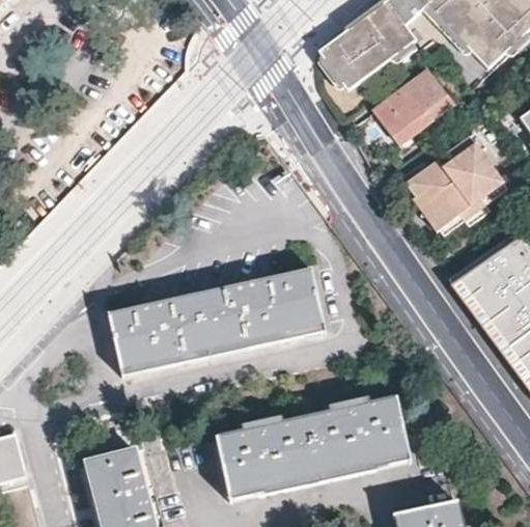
[(408,24),(390,0),(385,0),(374,8),(362,19),(321,50),(322,51),(335,70),(350,89),(418,38),(408,24)]
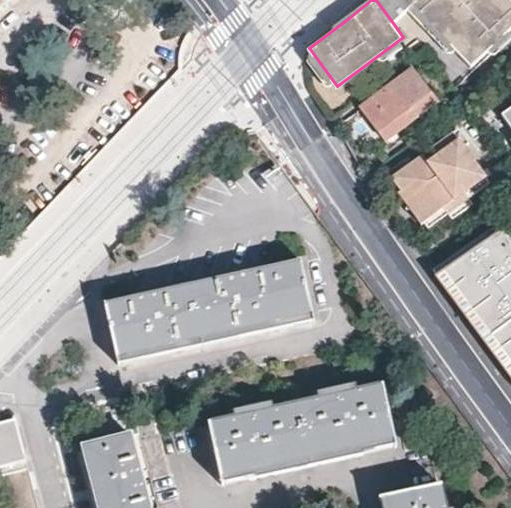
[(415,2),(413,0),(376,0),(393,23),(413,3),(415,2)]
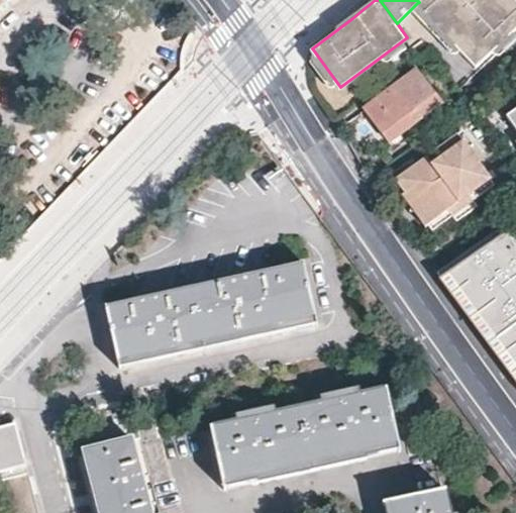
[(417,0),(419,2),(417,3),(477,66),(515,28),(515,0),(417,0)]
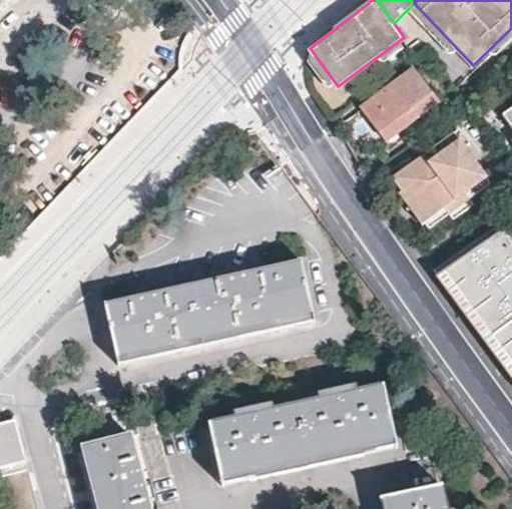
[(425,48),(414,55),(421,63),(431,56),(425,48)]
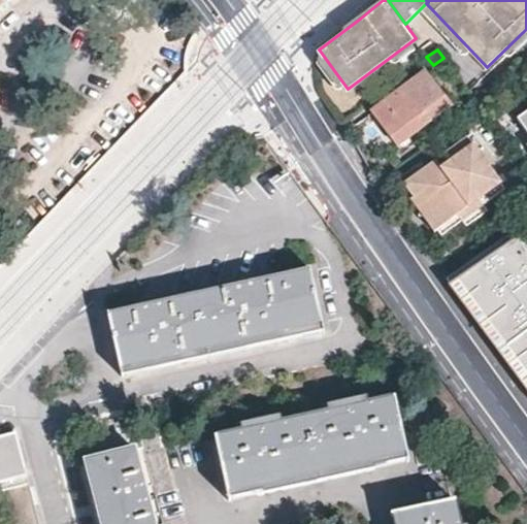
[(451,103),(427,71),(371,110),(385,128),(396,143),(451,103)]
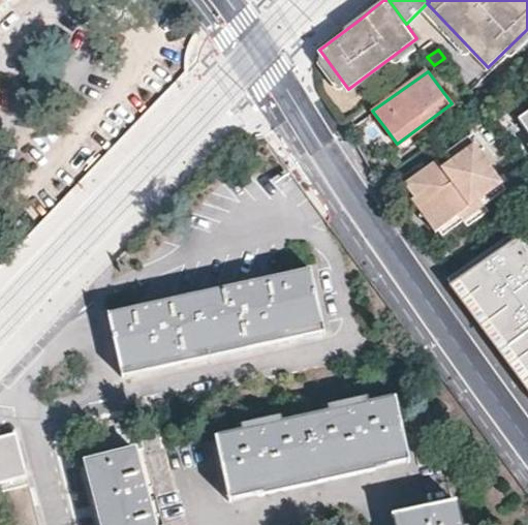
[(470,135),(482,151),(487,147),(475,131),(470,135)]
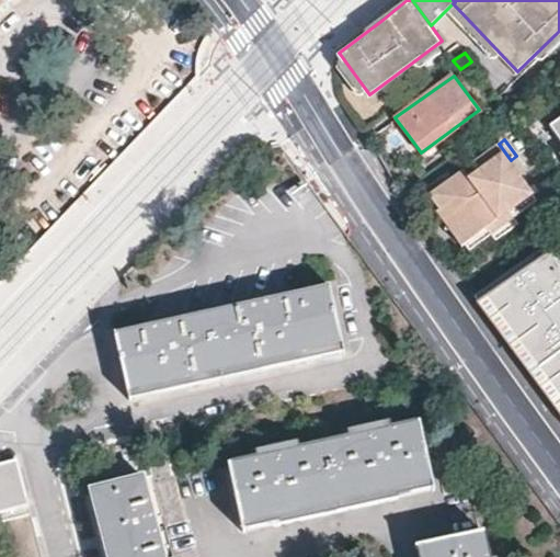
[(491,230),(514,214),(537,197),(522,175),(511,160),(499,144),(477,159),(482,167),(460,183),(453,175),(431,193),(442,207),(453,223),(466,241),(470,246),(491,230)]
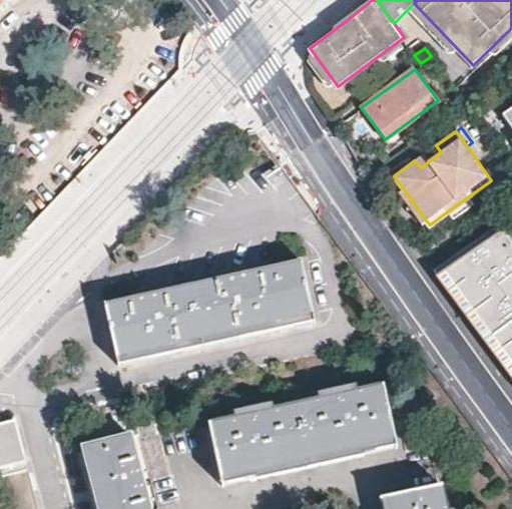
[(421,167),(441,152),(436,145),(431,138),(410,153),(414,160),(421,167)]
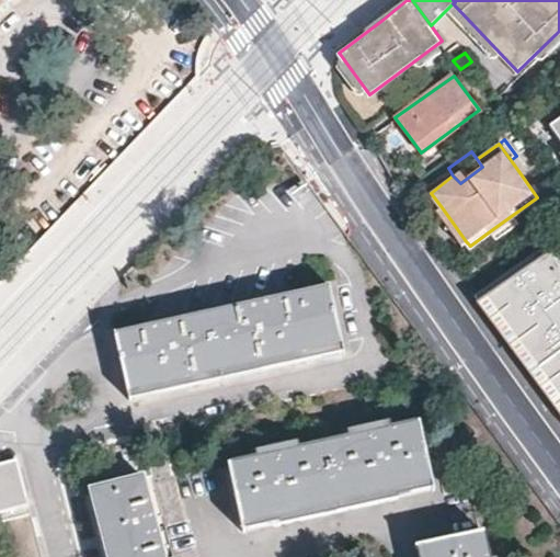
[(520,222),(514,214),(491,230),(496,238),(520,222)]
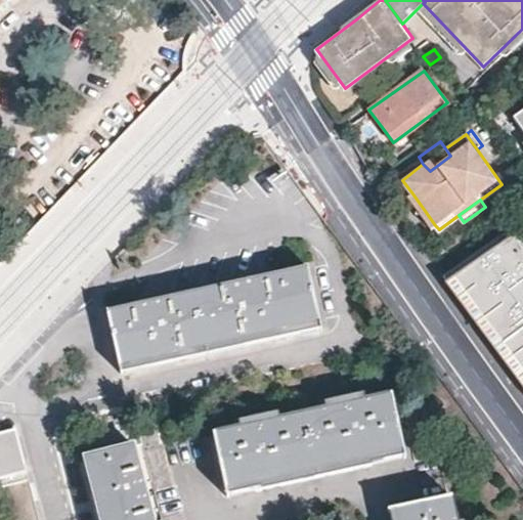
[(455,265),(447,271),(522,375),(522,237),(518,242),(506,225),(478,246),(470,234),(445,252),(455,265)]
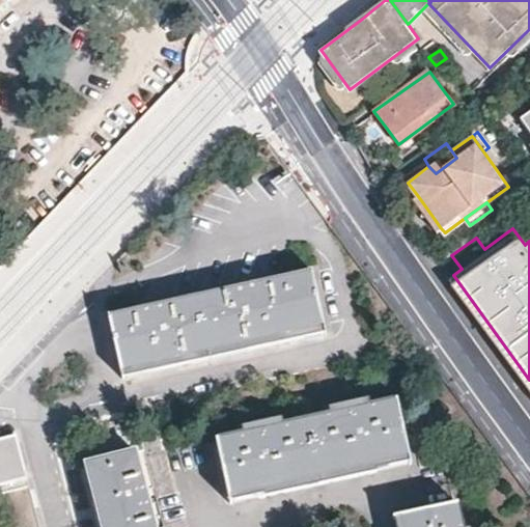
[(326,330),(311,265),(107,312),(121,376),(326,330)]
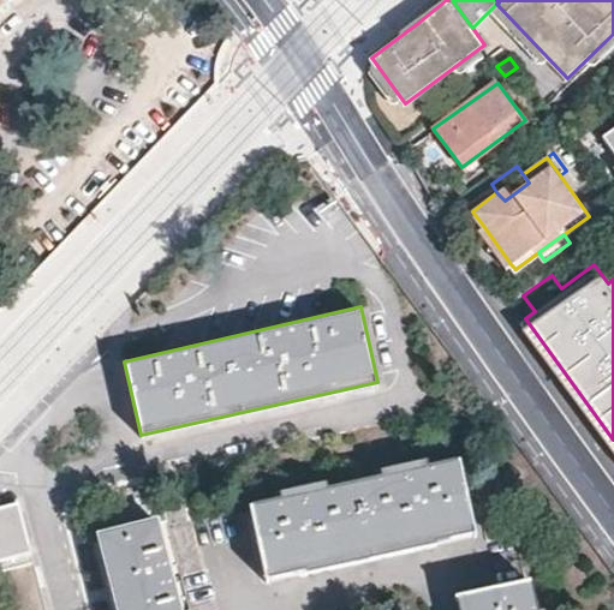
[(266,579),(478,530),(460,455),(249,504),(266,579)]
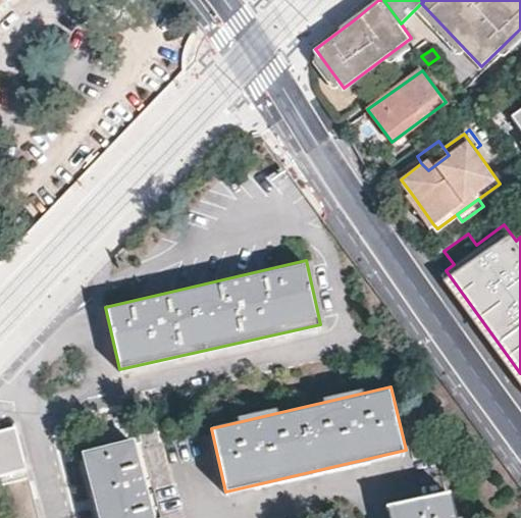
[(100,517),(153,517),(133,443),(144,439),(141,428),(129,431),(123,409),(106,414),(112,436),(108,437),(110,448),(84,455),(93,490),(100,517)]
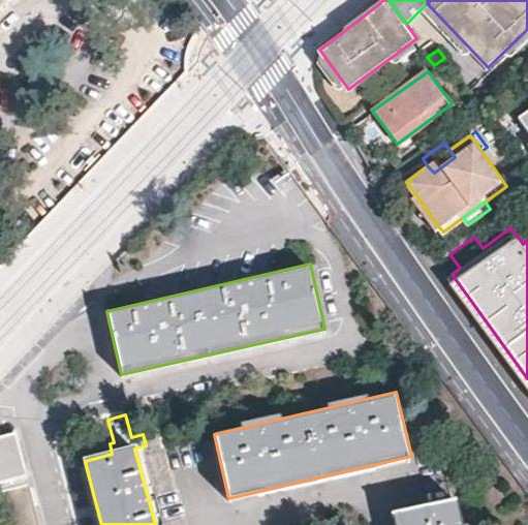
[(0,434),(0,499),(6,524),(38,524),(16,430),(0,434)]
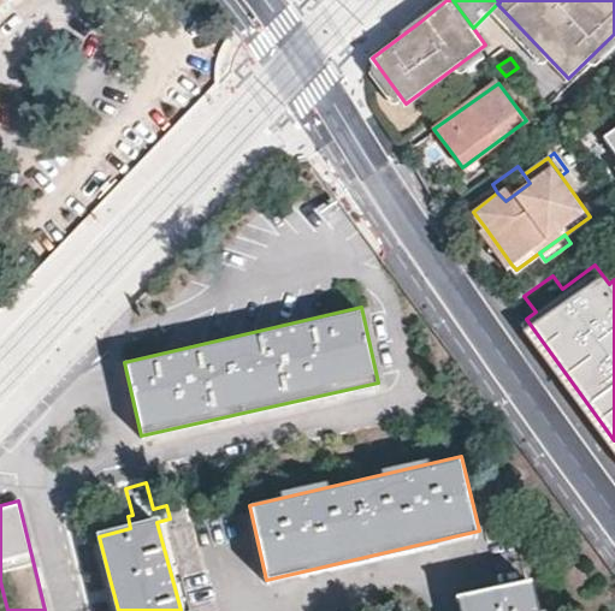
[(548,610),(548,609),(538,610),(533,582),(459,598),(461,610),(548,610)]
